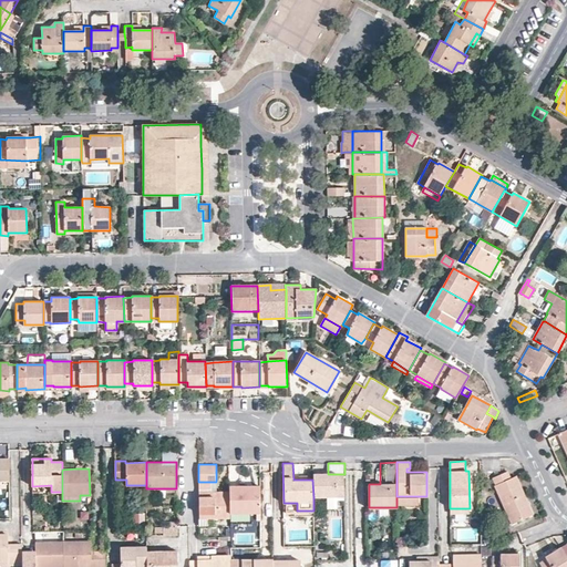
[(511,524),(534,514),(517,476),(511,478),(507,472),(493,478),(495,485),(494,486),(511,524)]
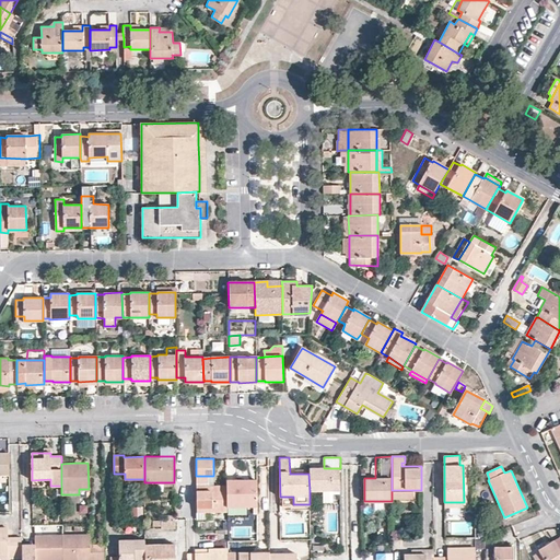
[(324,468),(308,468),(308,474),(310,491),(322,491),(333,491),(340,491),(340,468),(324,468)]
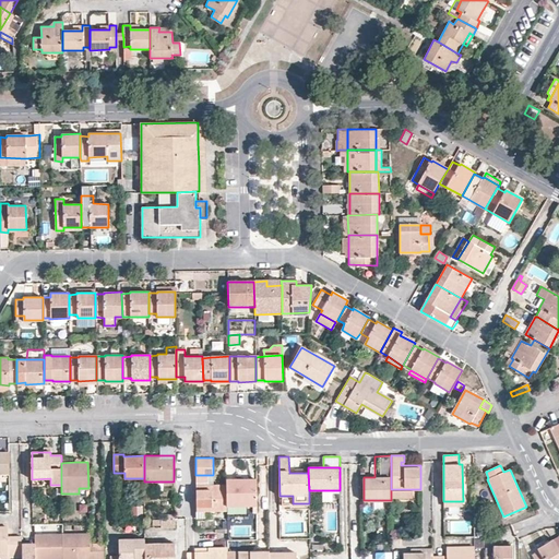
[(241,483),(241,478),(226,479),(226,485),(226,506),(257,506),(257,483),(241,483)]
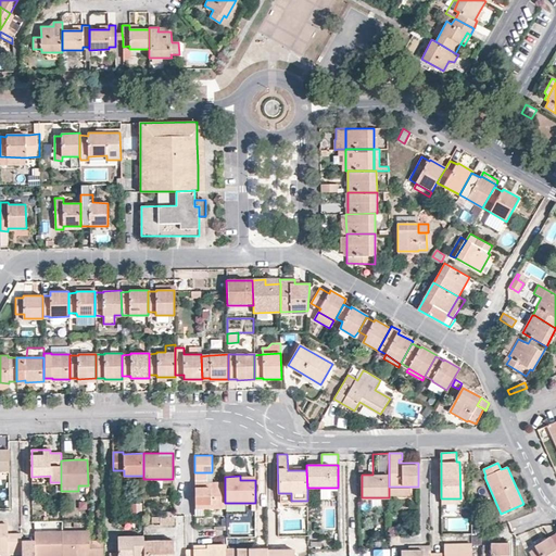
[(225,503),(225,482),(206,482),(206,487),(194,487),(196,508),(225,507),(225,503)]
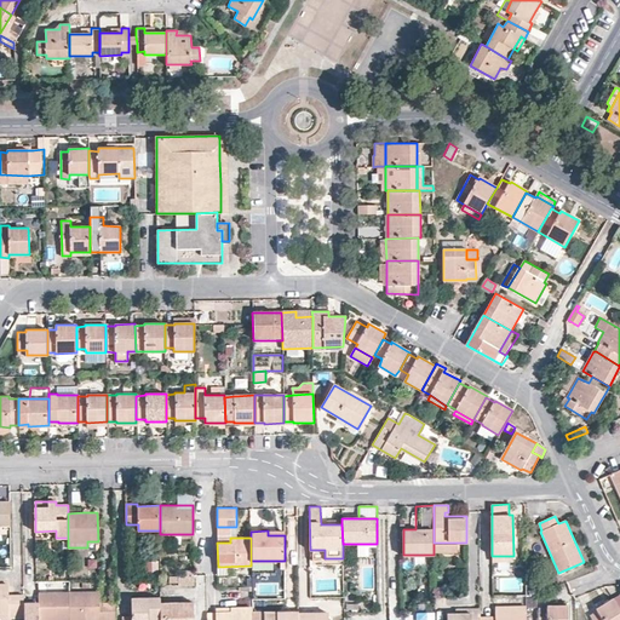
[(368,556),(368,544),(356,544),(356,556),(368,556)]
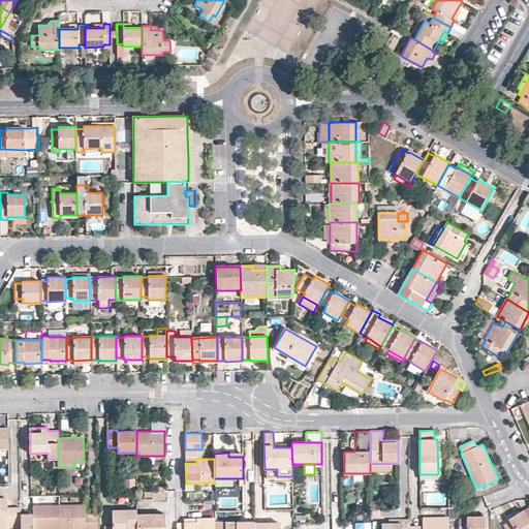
[(124,492),(134,492),(134,481),(124,481),(124,492)]
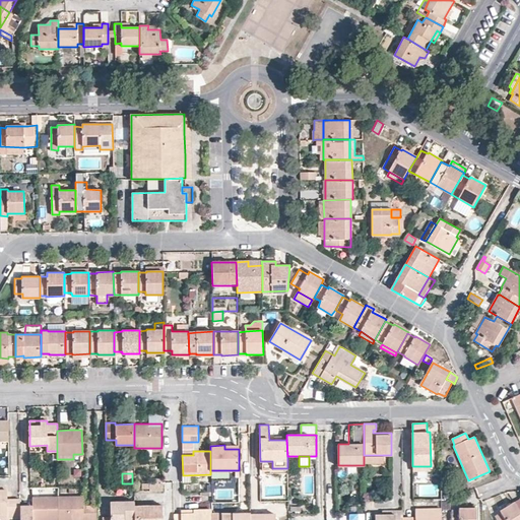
[(163,491),(163,480),(156,480),(156,486),(147,486),(147,491),(163,491)]
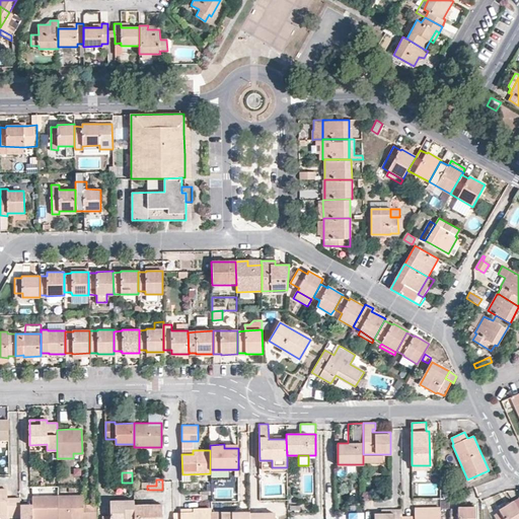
[(19,506),(19,498),(7,498),(7,490),(0,490),(0,512),(7,513),(7,517),(20,516),(19,506)]
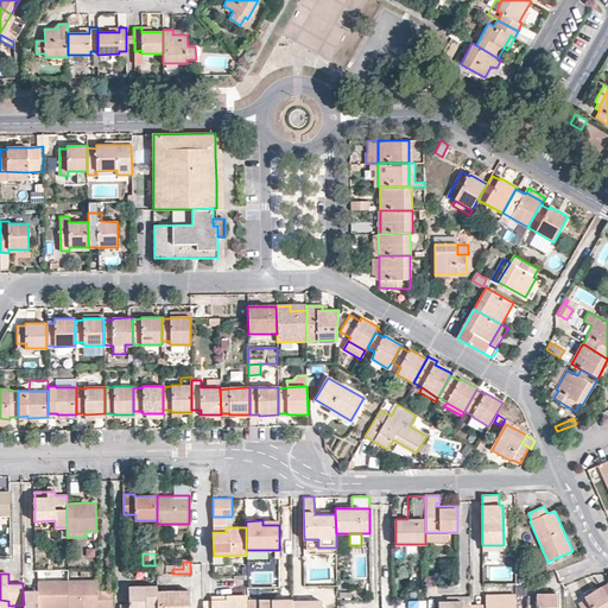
[(68,607),(68,581),(38,582),(38,607),(51,607),(68,607)]
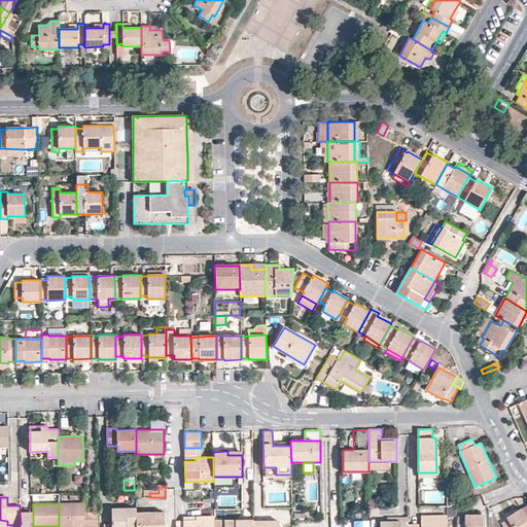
[(97,526),(98,513),(85,513),(85,503),(59,503),(59,526),(97,526)]
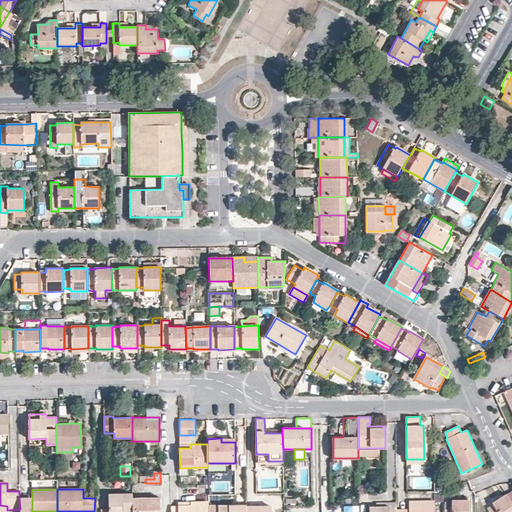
[(132,511),(133,497),(133,494),(109,494),(109,509),(101,509),(101,511),(132,511)]
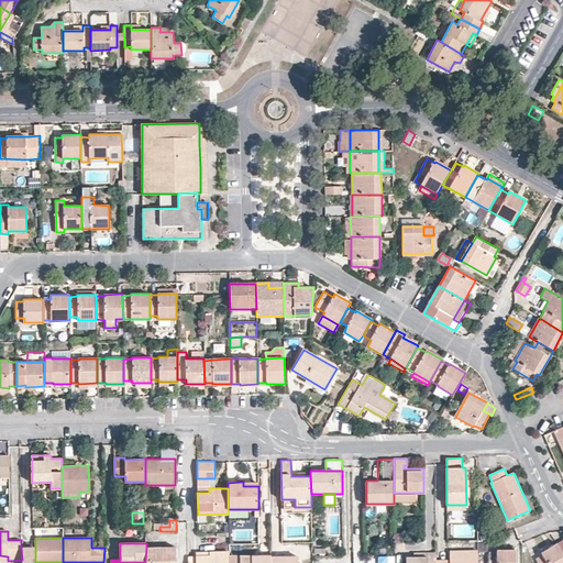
[(562,562),(562,552),(558,543),(541,553),(542,554),(536,559),(538,562),(562,562)]
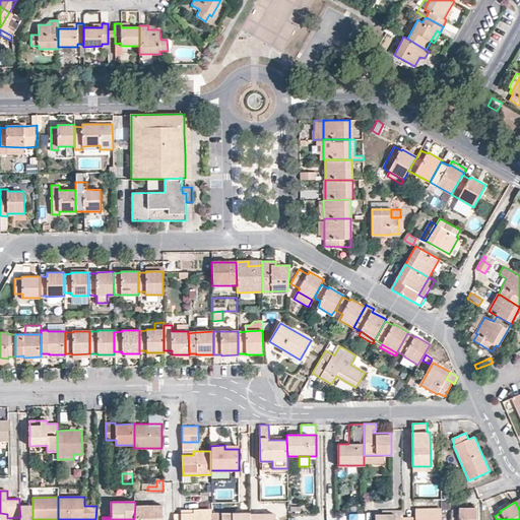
[(163,519),(163,505),(135,505),(134,519),(163,519)]
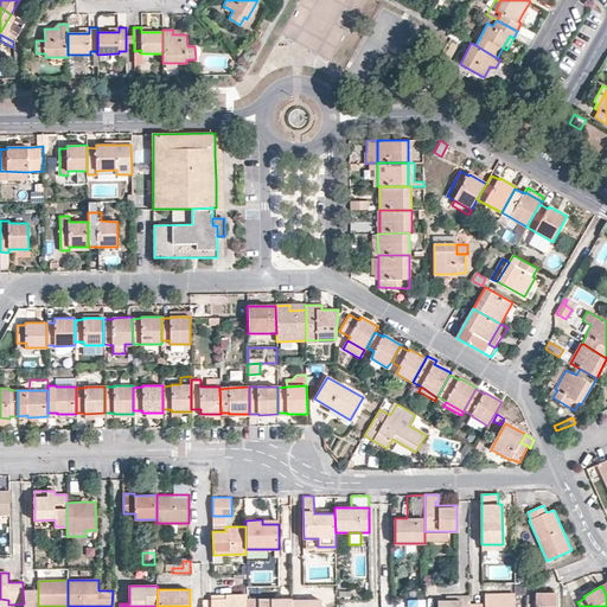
[(23,592),(24,604),(23,606),(32,606),(32,592),(23,592)]
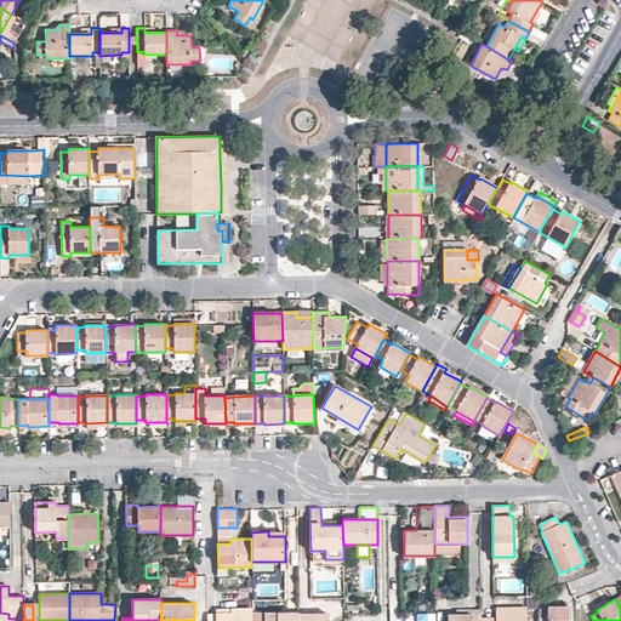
[(568,620),(568,607),(548,607),(548,609),(539,609),(539,620),(568,620)]
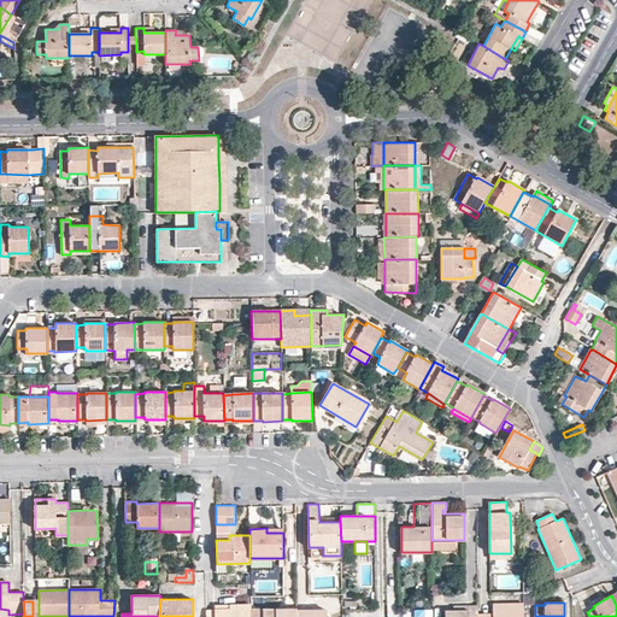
[(251,616),(251,609),(251,604),(229,604),(229,609),(215,609),(206,610),(205,616),(251,616)]
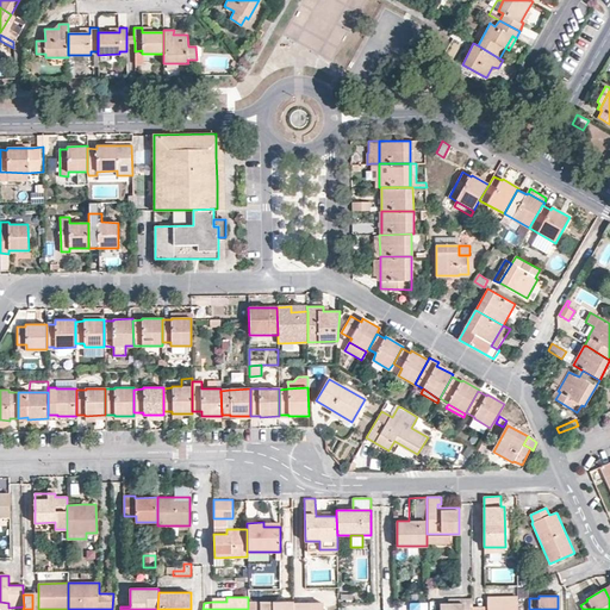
[(517,609),(518,597),(487,597),(487,607),(486,609),(517,609)]
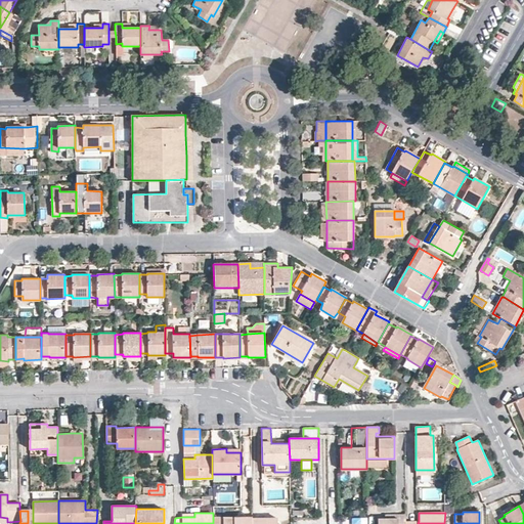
[(405,523),(405,522),(405,515),(385,515),(385,518),(377,519),(377,523),(405,523)]
